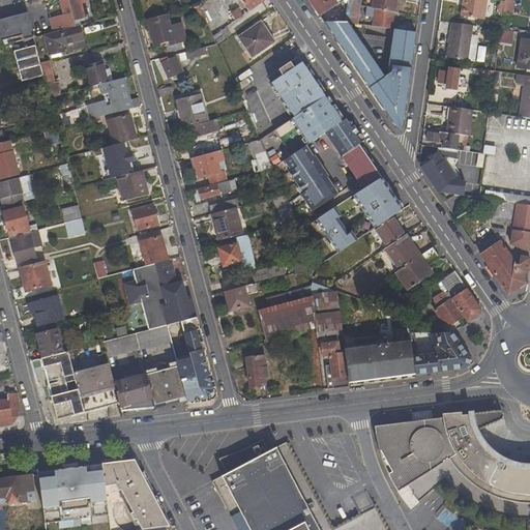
[(74,22),(67,0),(58,0),(62,16),(49,18),(53,32),(75,27),(74,22)]
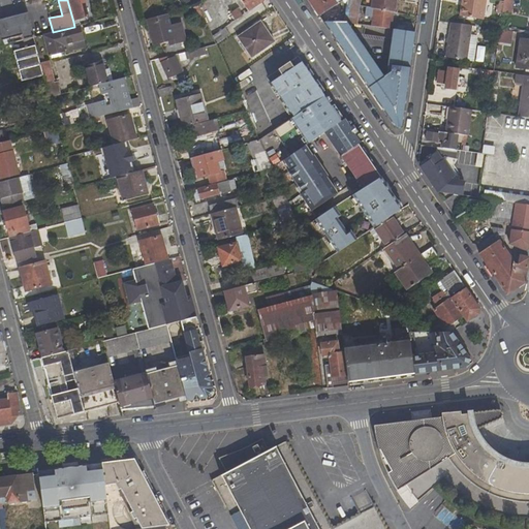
[(67,0),(73,22),(79,21),(89,18),(84,0),(67,0)]
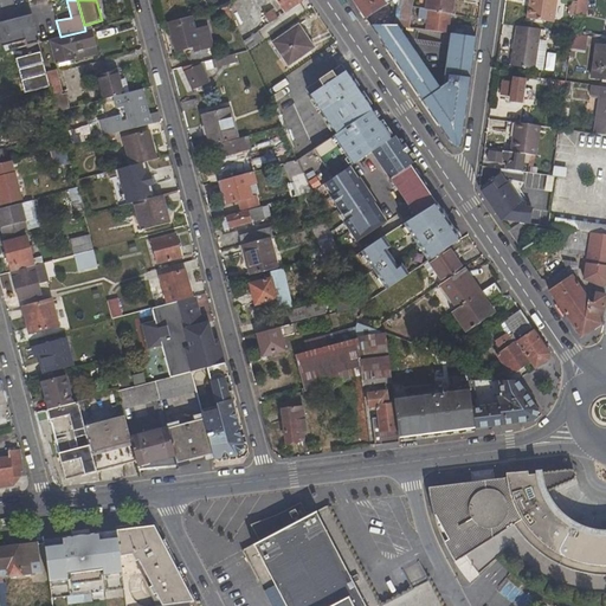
[(275,0),(284,14),(304,0),(275,0)]
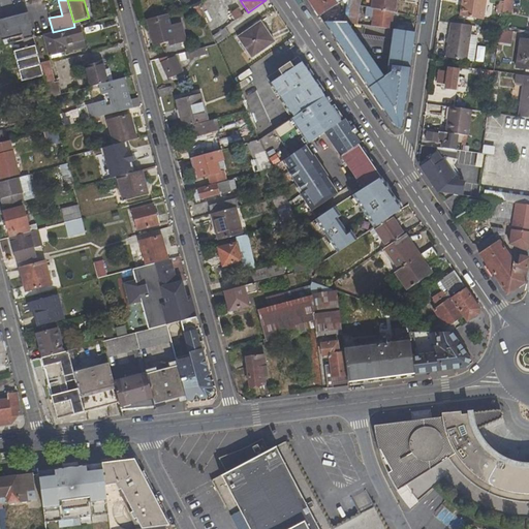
[(308,0),(319,16),(337,4),(334,0),(333,0),(308,0)]
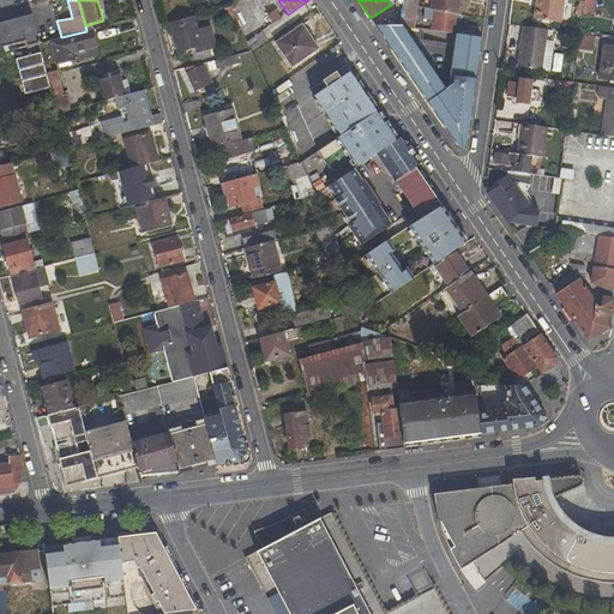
[(433,0),(432,10),(456,14),(458,14),(459,0),(433,0)]
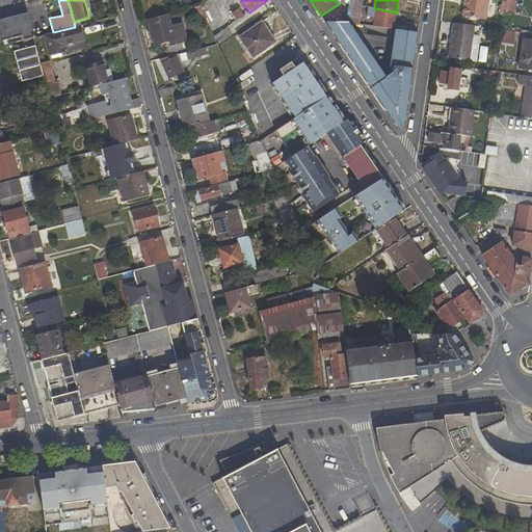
[(486,20),(489,0),(464,0),(462,16),(486,20)]
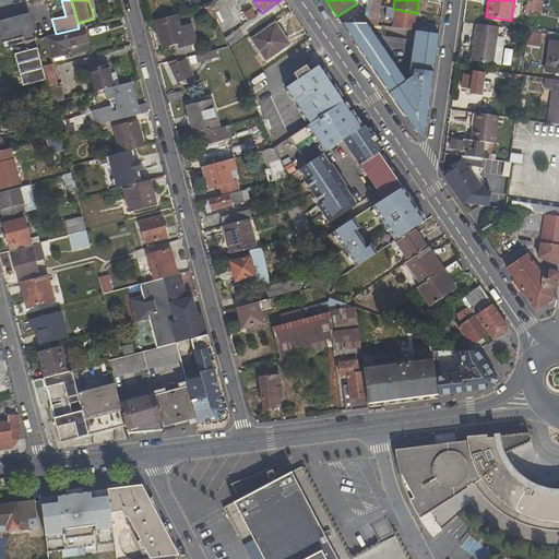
[(368,2),(365,24),(365,25),(378,26),(380,7),(381,3),(368,2)]
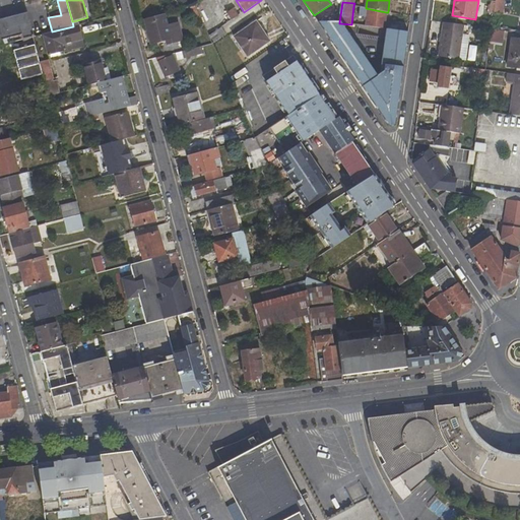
[(190,7),(196,21),(201,19),(195,6),(190,7)]
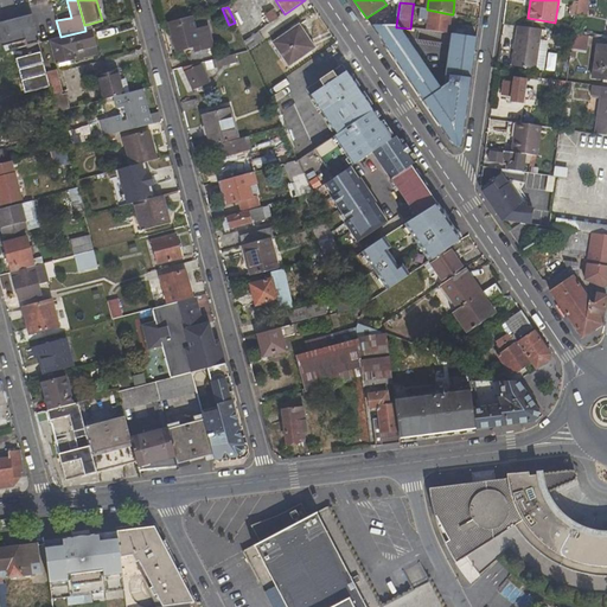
[(427,21),(426,31),(448,34),(451,14),(427,10),(421,8),(419,20),(427,21)]
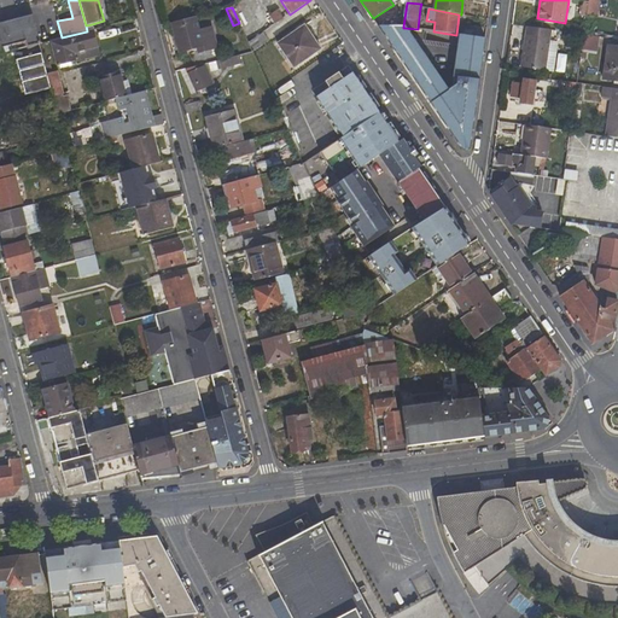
[(269,16),(274,24),(283,19),(277,11),(269,16)]
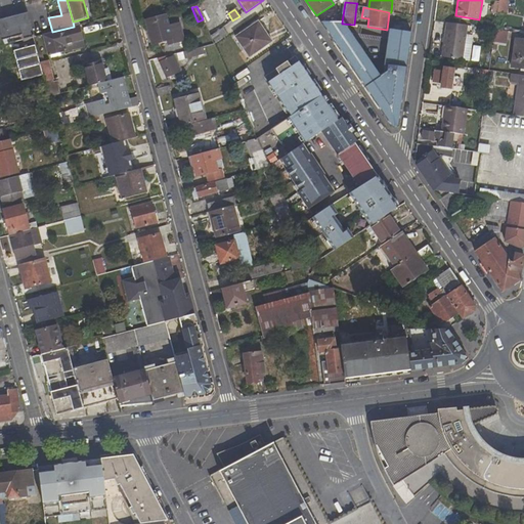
[(0,18),(0,45),(3,45),(2,41),(22,35),(23,40),(34,37),(28,12),(0,18)]
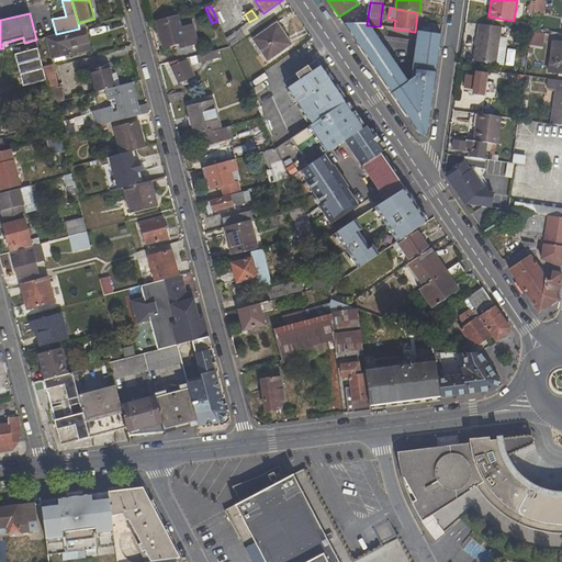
[(181,29),(178,15),(156,21),(163,47),(184,42),(184,46),(197,44),(192,25),(181,29)]
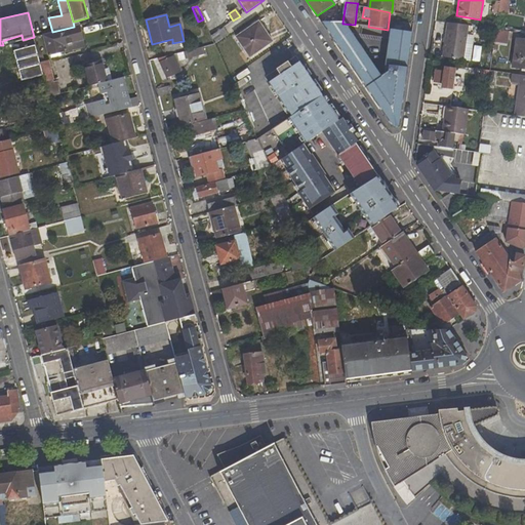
[(208,27),(211,35),(223,28),(218,22),(208,27)]
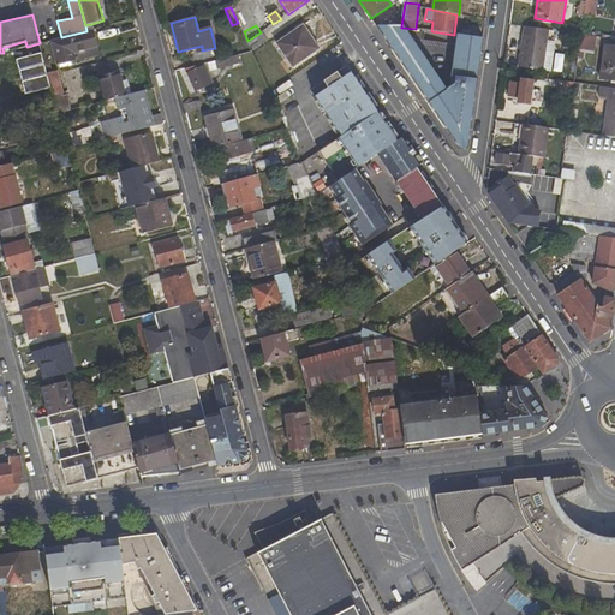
[(318,51),(306,35),(309,34),(302,25),(276,43),(293,67),(318,51)]
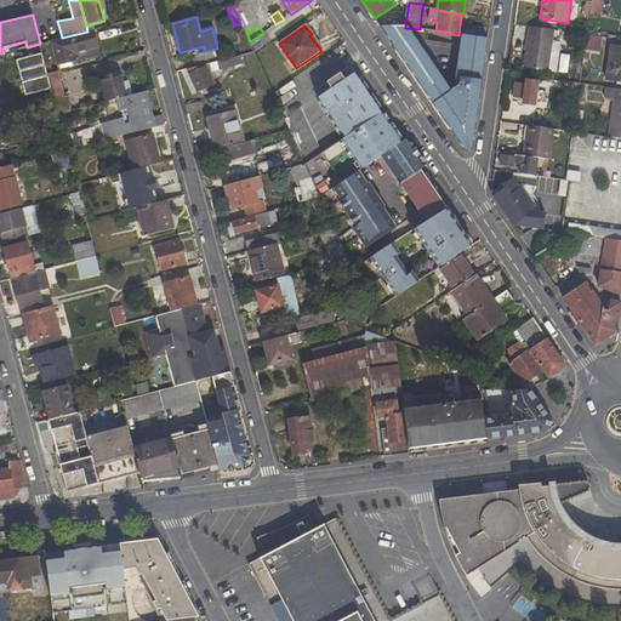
[(405,28),(405,27),(380,28),(396,52),(399,50),(460,140),(456,142),(463,153),(472,151),(488,39),(462,35),(454,92),(450,92),(405,28)]
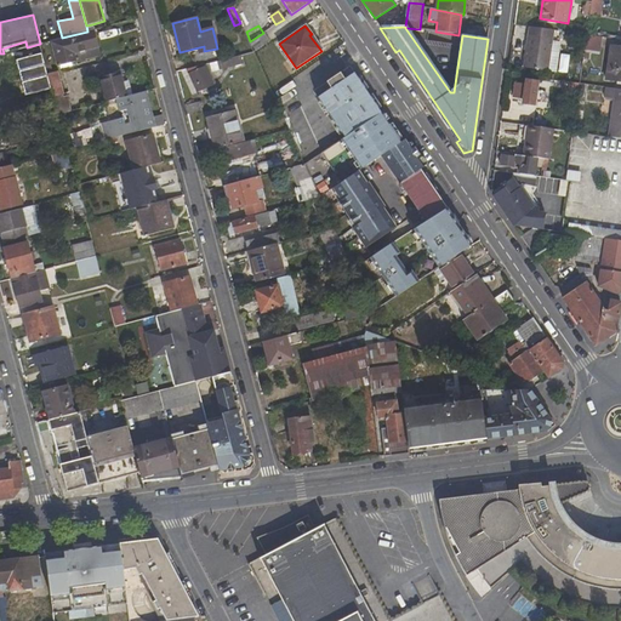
[(523,68),(548,72),(554,30),(529,27),(523,68)]
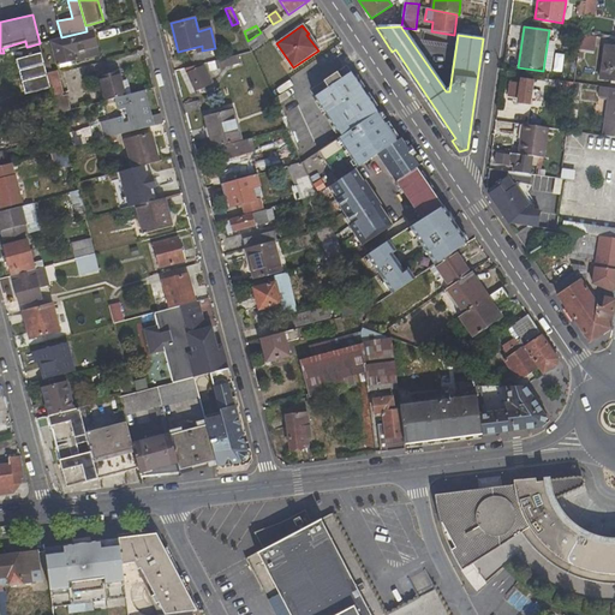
[(76,54),(99,48),(93,30),(87,31),(61,37),(49,41),(57,67),(60,66),(71,63),(77,61),(76,54)]
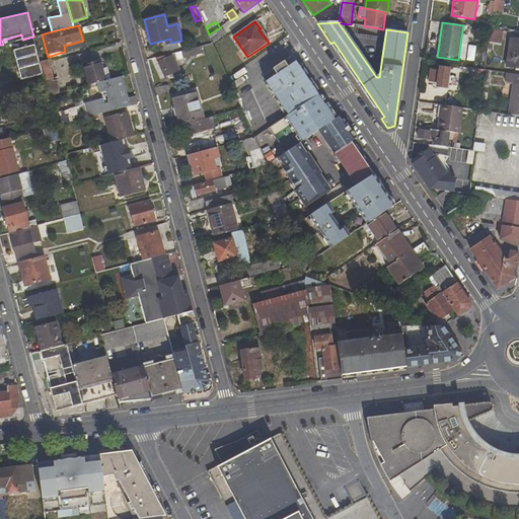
[(209,34),(208,34),(212,44),(225,34),(220,27),(209,34)]
